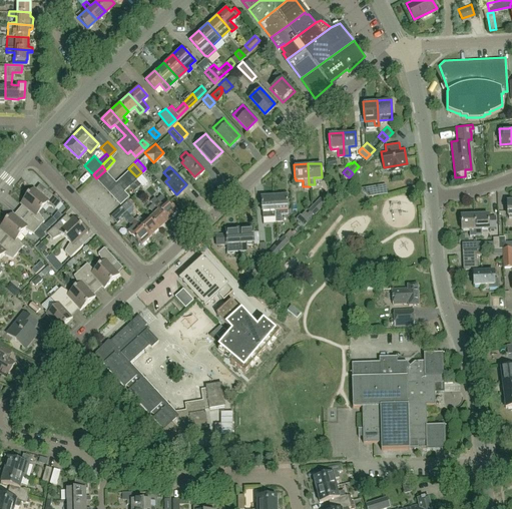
[(136,176),(128,168),(124,172),(132,180),(136,177),(136,176)]
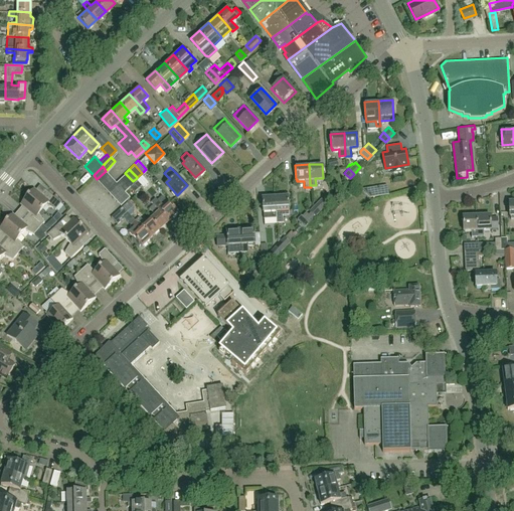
[(101,183),(110,175),(106,171),(97,179),(101,183)]
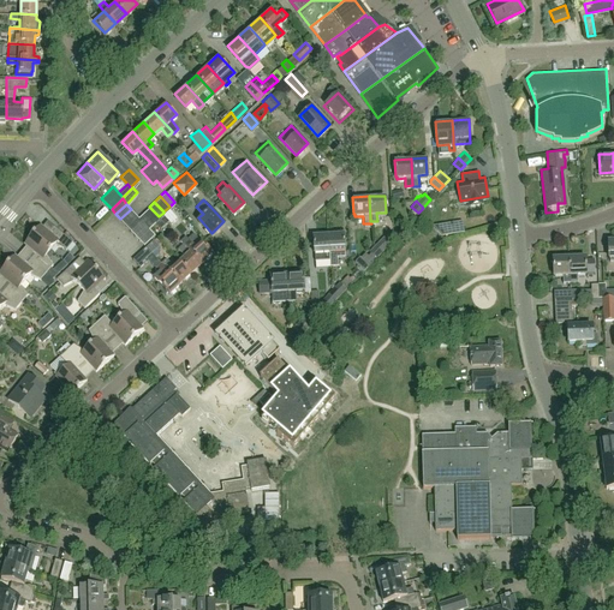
[(159,216),(149,207),(143,211),(154,221),(155,220),(159,216)]
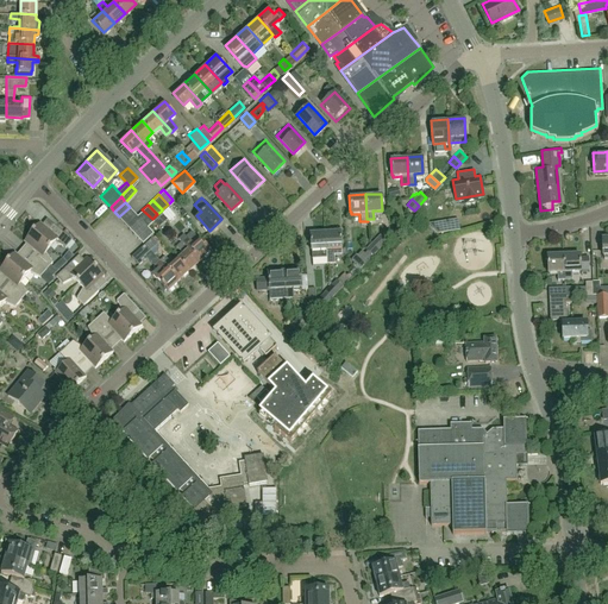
[(162,209),(162,211),(167,216),(169,219),(175,213),(168,205),(162,209)]
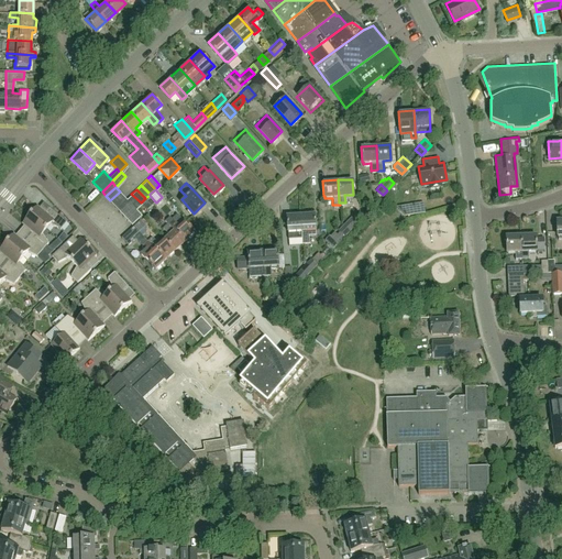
[(114,205),(124,196),(120,192),(110,200),(114,205)]
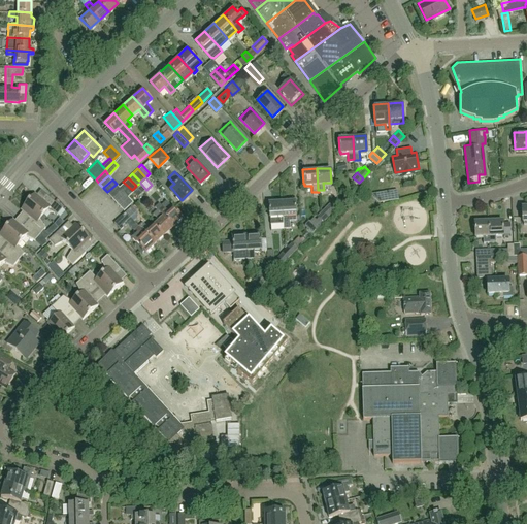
[(132,190),(123,182),(119,186),(121,188),(125,192),(127,195),(132,190)]
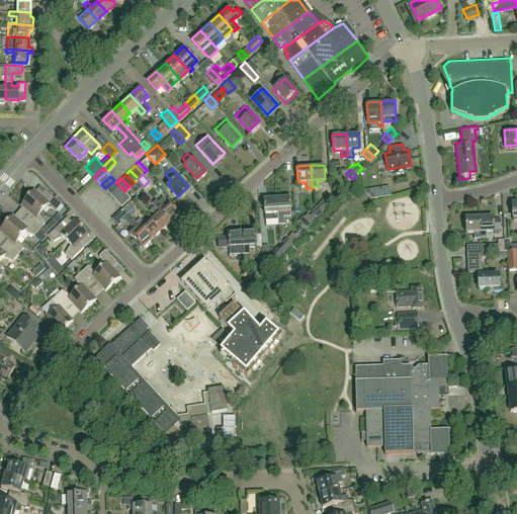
[(118,184),(116,182),(114,180),(105,188),(109,192),(118,184)]
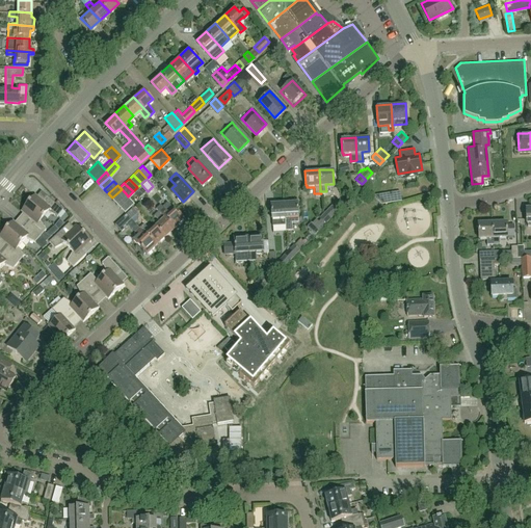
[(116,203),(126,193),(122,189),(112,198),(116,203)]
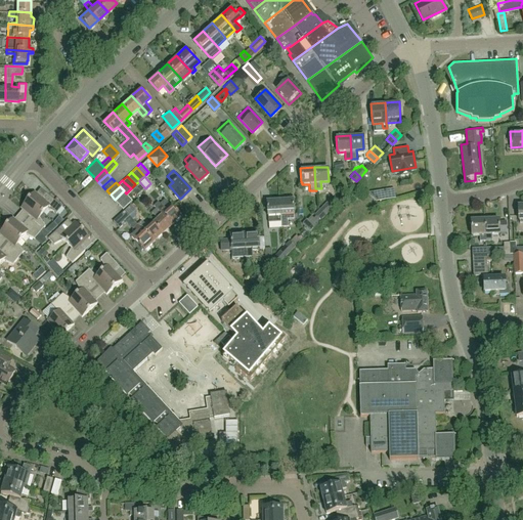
[(388,197),(387,186),(368,189),(377,199),(388,197)]
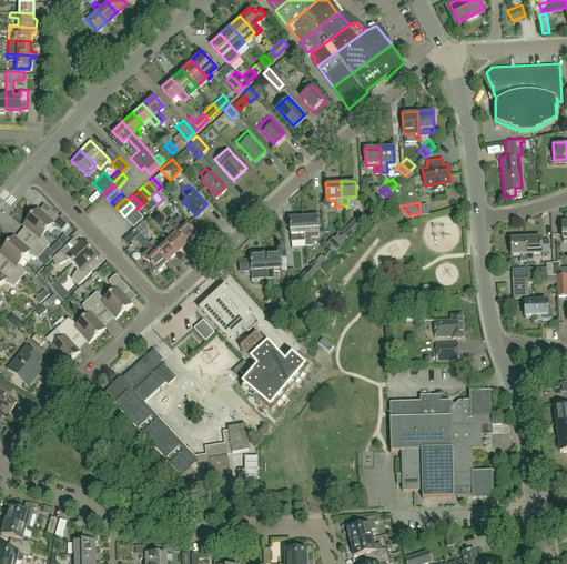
[(67,221),(52,209),(47,214),(37,205),(29,214),(47,229),(50,223),(60,228),(67,221)]
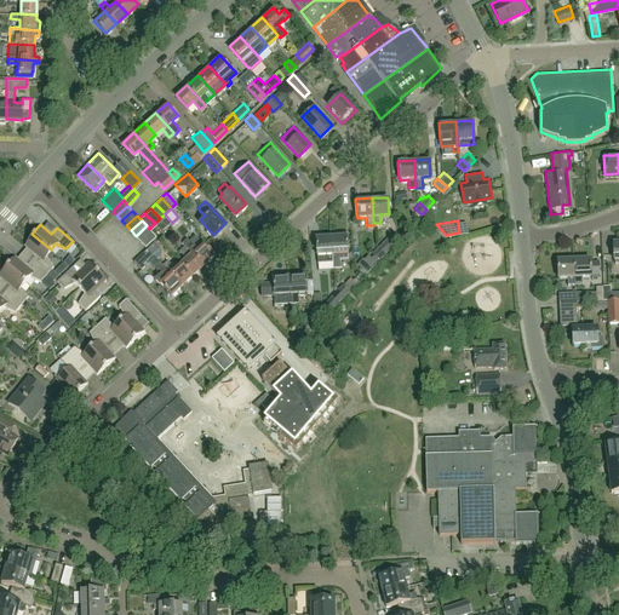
[(150,230),(149,229),(147,225),(136,236),(141,240),(150,230)]
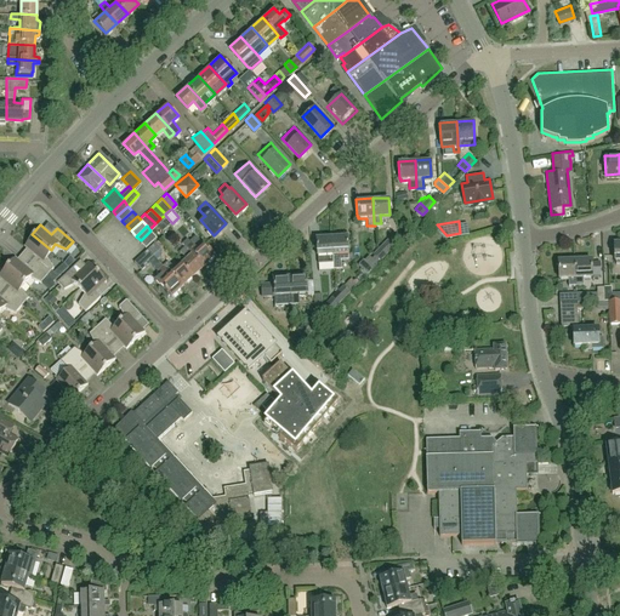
[(144,245),(155,235),(151,231),(141,240),(144,245)]
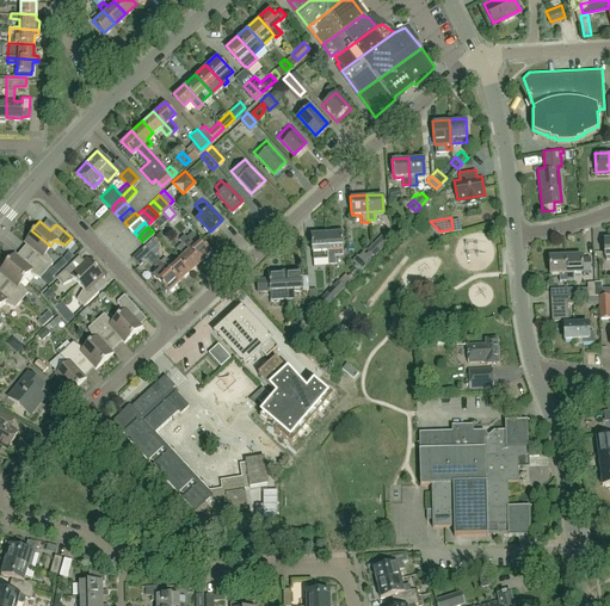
[(30,254),(45,267),(50,263),(51,260),(45,251),(50,246),(31,230),(23,240),(35,249),(30,254)]
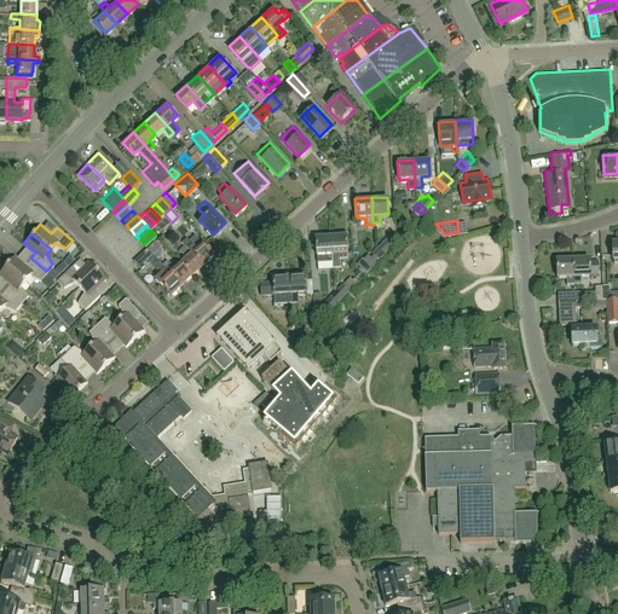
[(331,260),(330,235),(315,236),(316,253),(317,260),(331,260)]
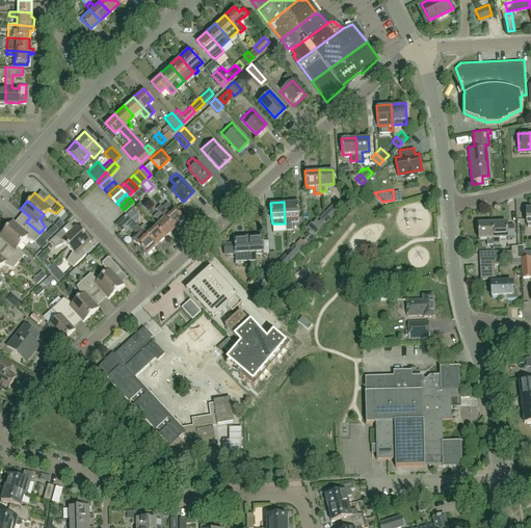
[(297,214),(296,202),(284,202),(285,223),(285,229),(292,228),(291,220),(297,220),(297,218),(297,215),(297,214)]
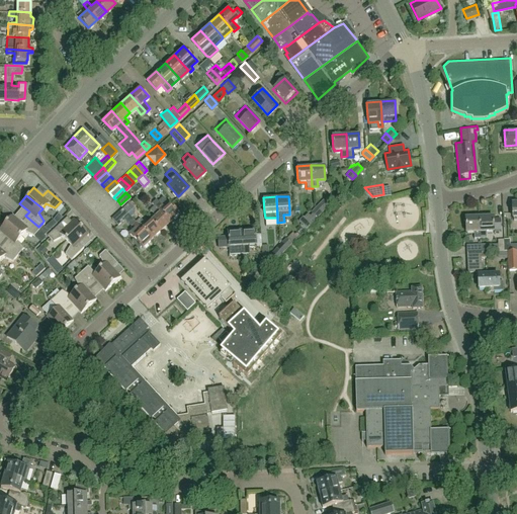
[(178,211),(169,201),(164,206),(155,197),(151,200),(154,203),(169,221),(178,211)]
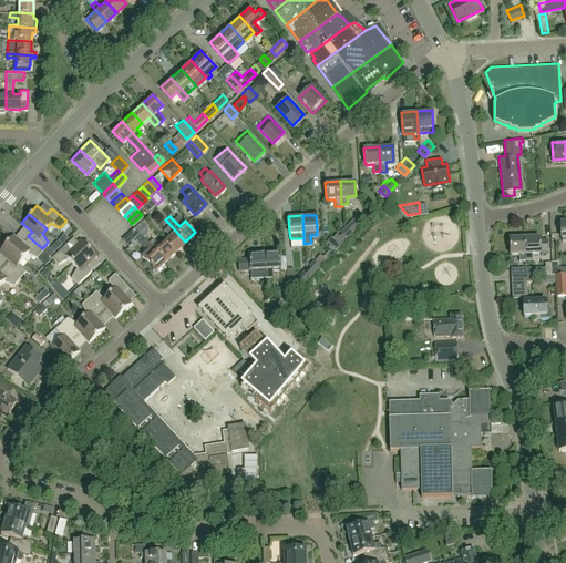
[(359,223),(359,222),(353,216),(347,224),(352,229),(359,223)]
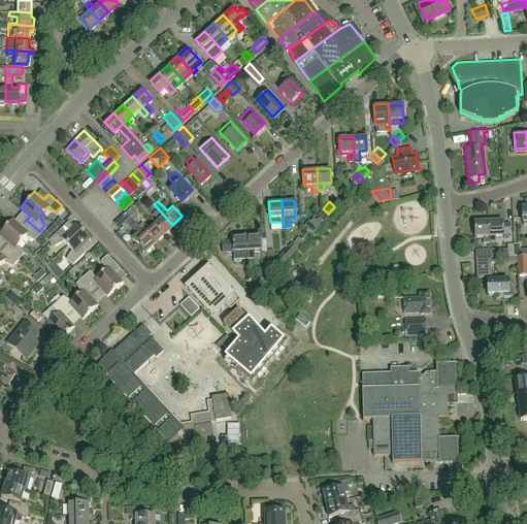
[(130,204),(128,206),(125,209),(129,215),(133,211),(135,209),(130,204)]
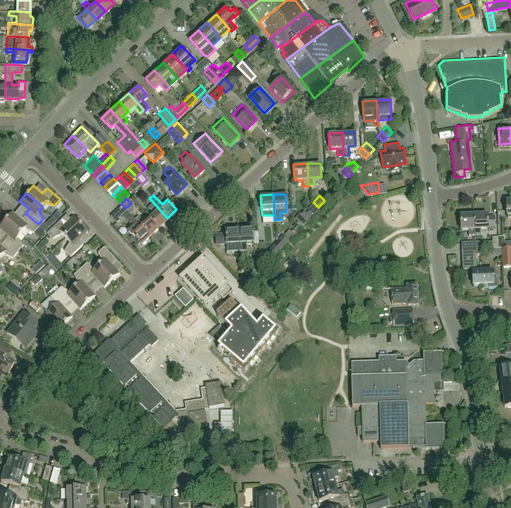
[(167,218),(152,201),(147,205),(153,212),(149,216),(158,226),(167,218)]
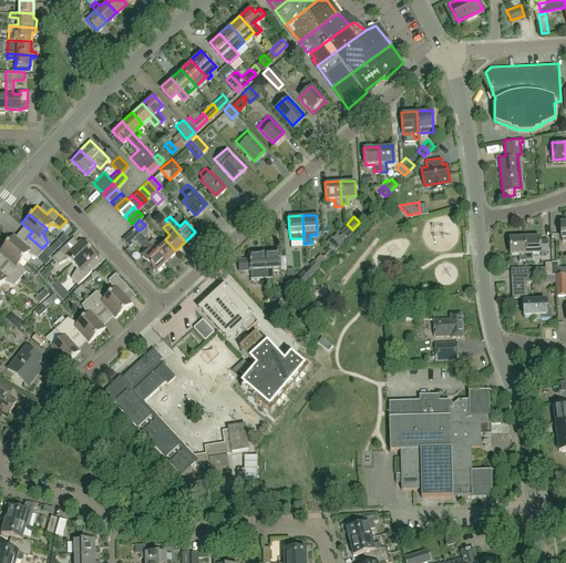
[(347,235),(352,229),(347,224),(341,229),(347,235)]
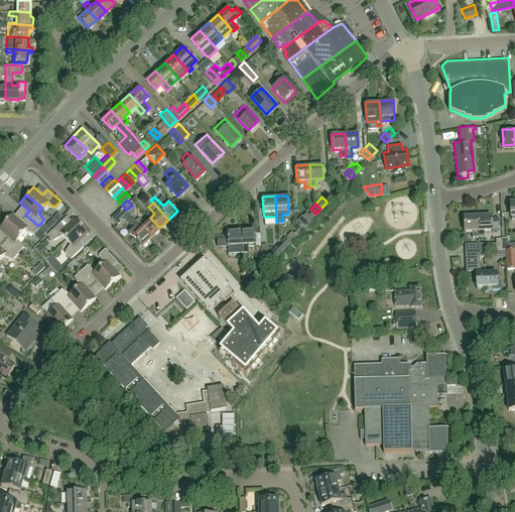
[(121,216),(126,210),(122,205),(111,216),(117,222),(122,218),(121,216)]
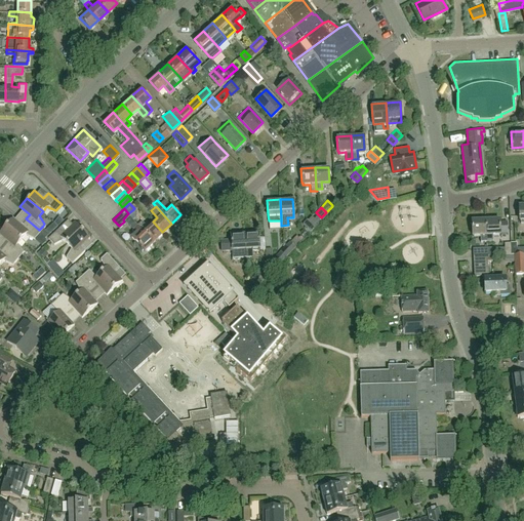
[(12,215),(5,224),(21,237),(25,232),(34,237),(39,230),(26,218),(22,224),(12,215)]
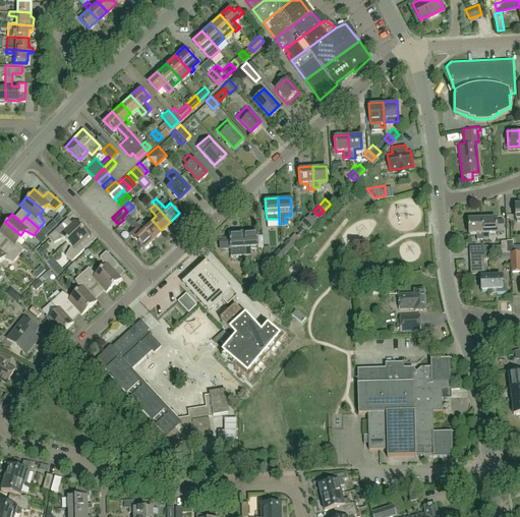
[(312,223),(305,216),(304,215),(300,219),(307,227),(312,223)]
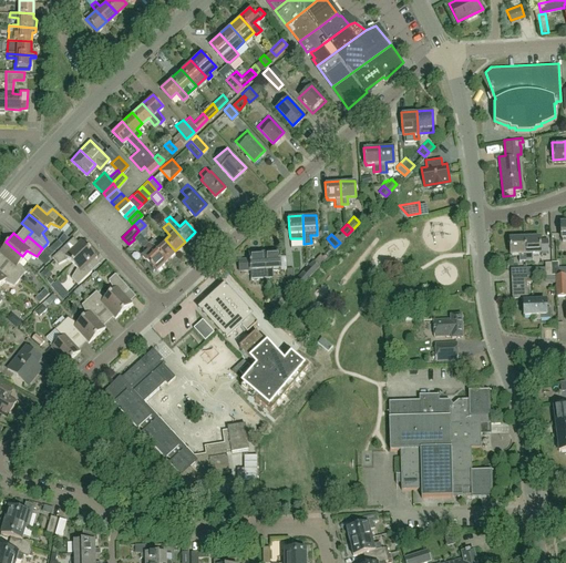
[(524,258),(523,235),(508,236),(510,252),(517,252),(518,259),(524,258)]
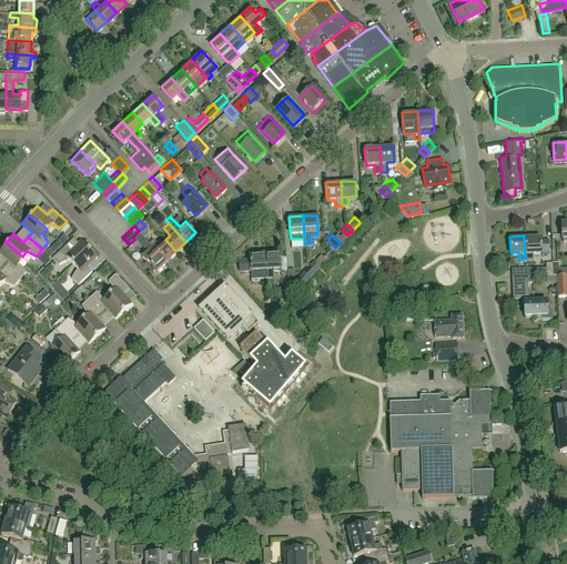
[(539,238),(539,235),(524,235),(525,259),(533,259),(533,251),(540,251),(548,250),(548,238),(539,238)]
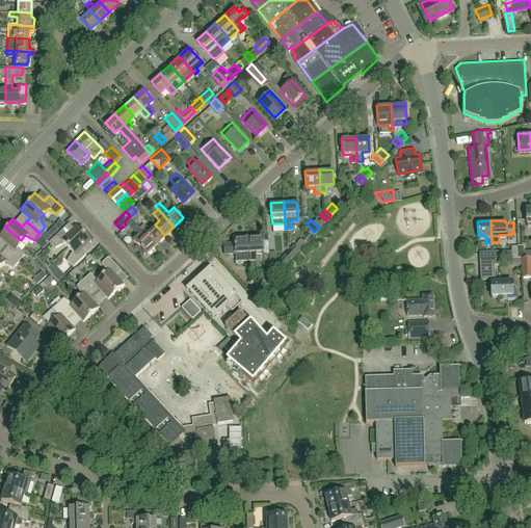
[(68,245),(82,231),(75,222),(65,232),(61,227),(48,239),(54,245),(63,240),(68,245)]
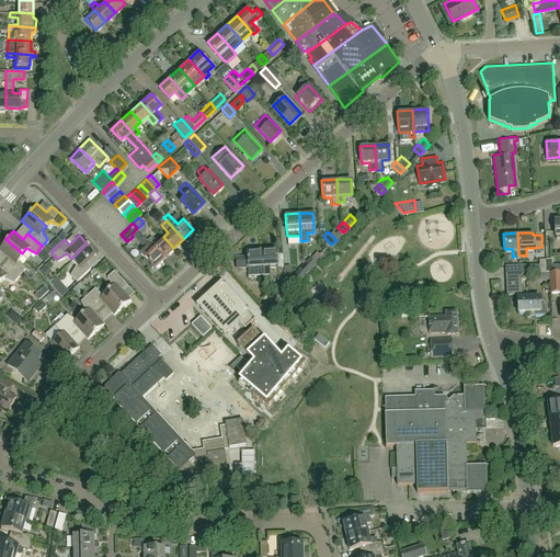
[(163,257),(173,248),(163,237),(158,242),(150,235),(147,238),(146,238),(163,257)]
